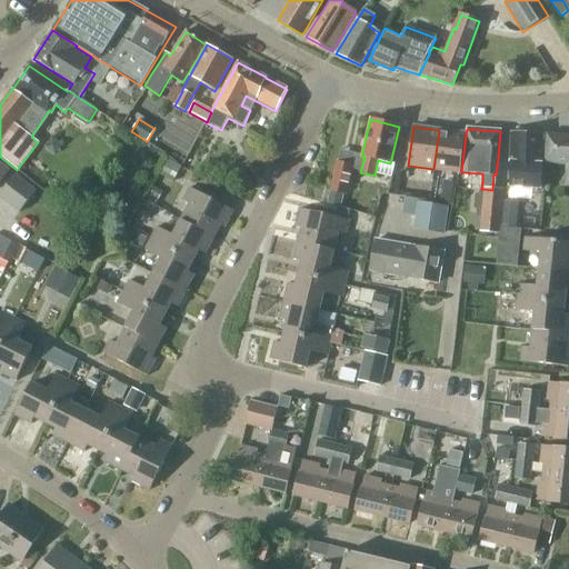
[(439,130),(433,169),(459,172),(465,133),(439,130)]
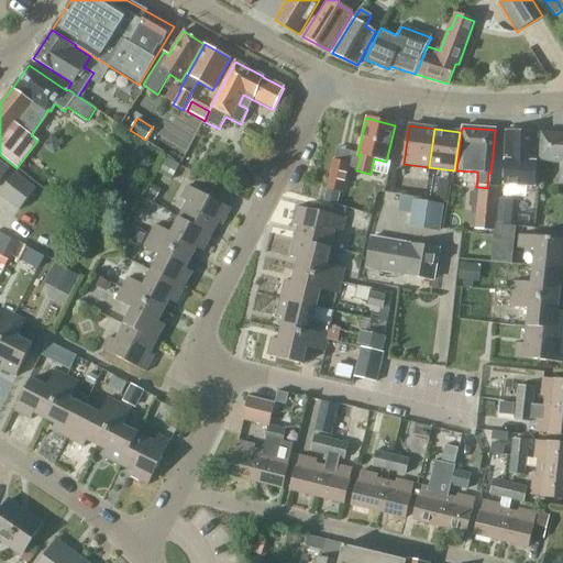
[(503,185),(532,187),(537,132),(506,130),(503,185)]
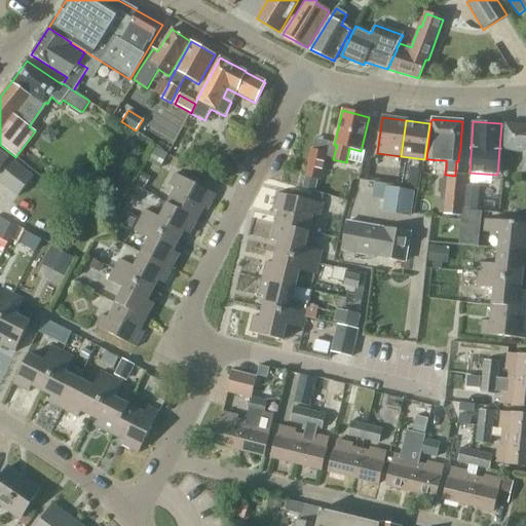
[(525,125),(504,124),(503,151),(523,153),(522,173),(525,173),(525,125)]
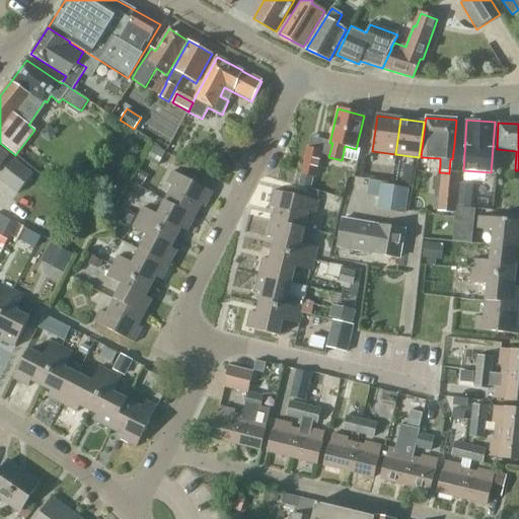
[(315,178),(321,151),(306,148),(300,174),(297,186),(311,189),(313,177),(315,178)]
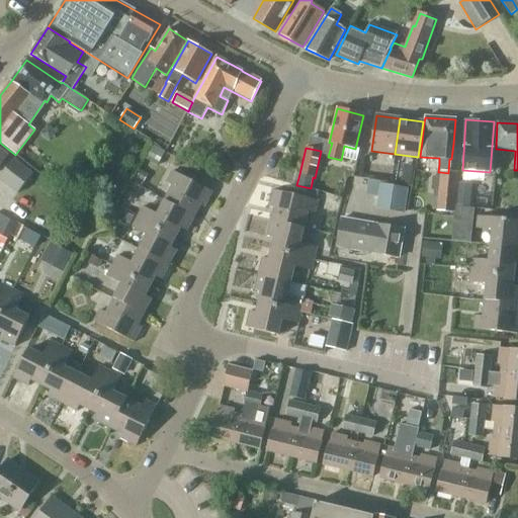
[(0,166),(8,156),(0,149),(0,166)]
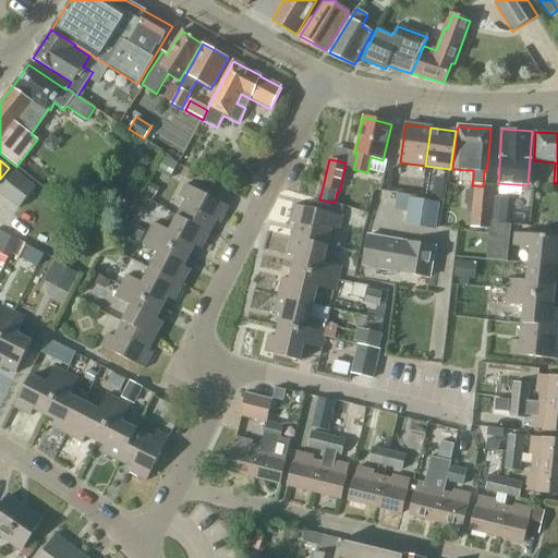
[(0,193),(19,208),(35,187),(14,172),(0,190),(0,193)]
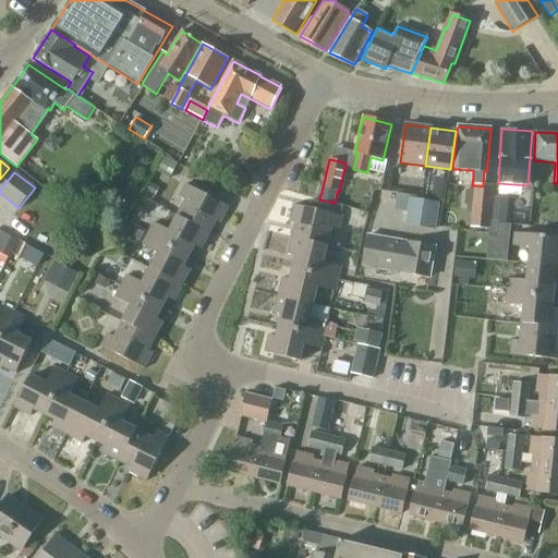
[(441,198),(445,179),(435,177),(432,197),(441,198)]
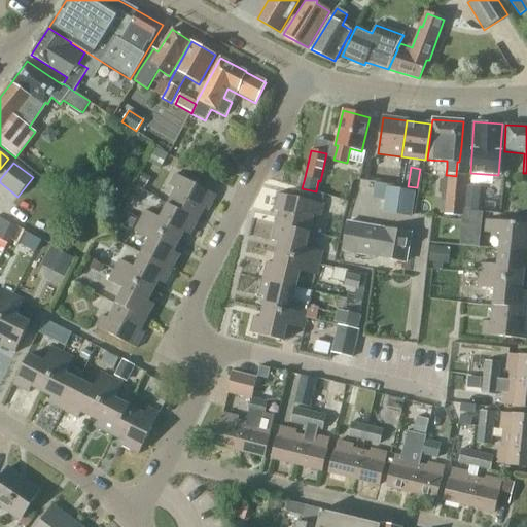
[(145,186),(150,177),(142,172),(137,181),(145,186)]
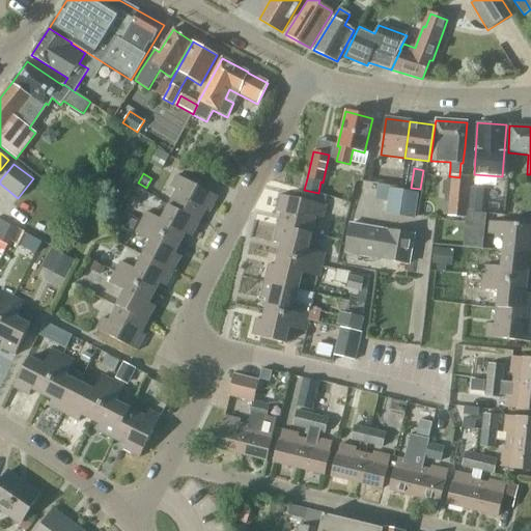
[(169,204),(200,221),(205,211),(210,213),(218,197),(176,175),(170,188),(176,191),(169,204)]
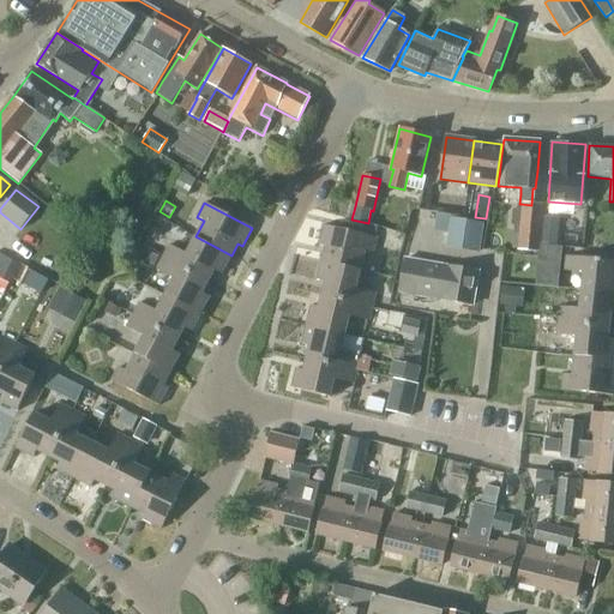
[(537,252),(542,205),(534,205),(531,204),(531,205),(522,204),(517,250),(537,252)]
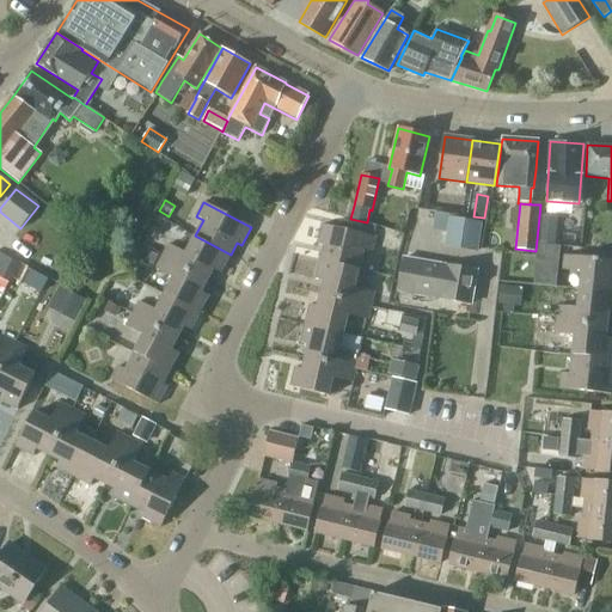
[(448,218),(445,246),(477,252),(482,222),(448,218)]
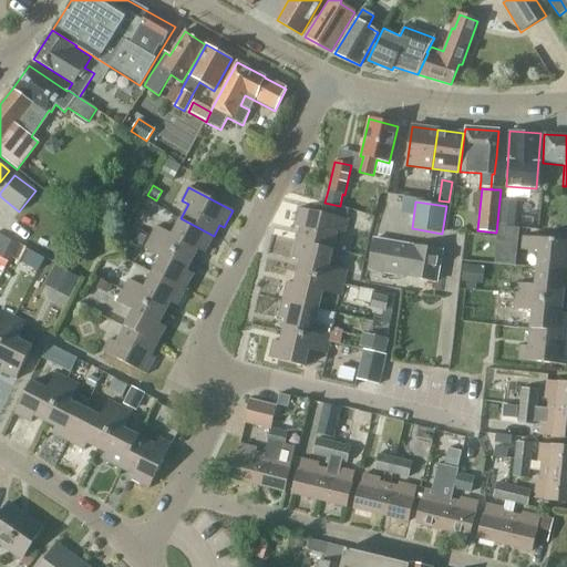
[(501,203),(498,225),(512,226),(514,204),(501,203)]
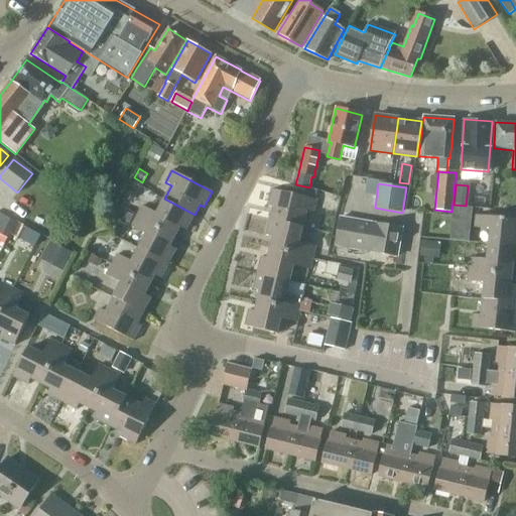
[(269,220),(302,228),(306,212),(312,213),(316,200),(272,189),(268,207),(272,208),(269,220)]
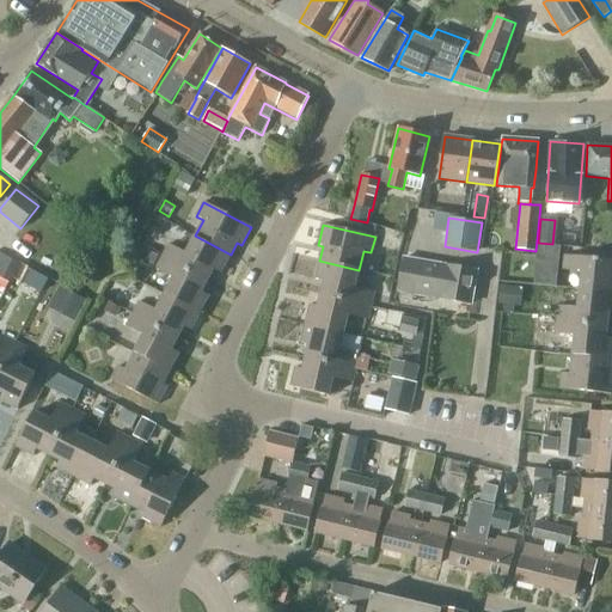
[(221,274),(231,255),(195,236),(187,254),(169,244),(163,256),(208,280),(213,269),(221,274)]
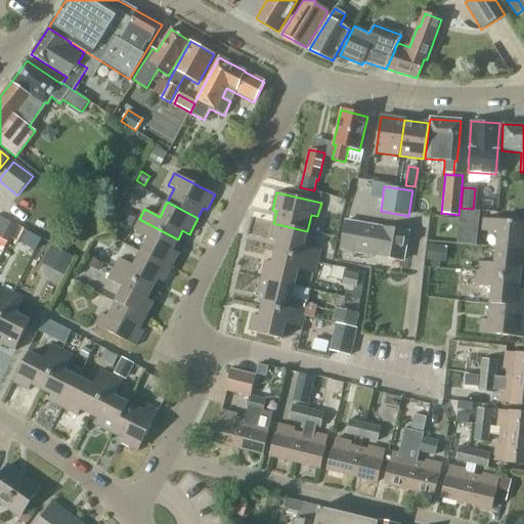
[(479,212),(460,210),(459,218),(457,218),(456,233),(476,235),(479,212)]
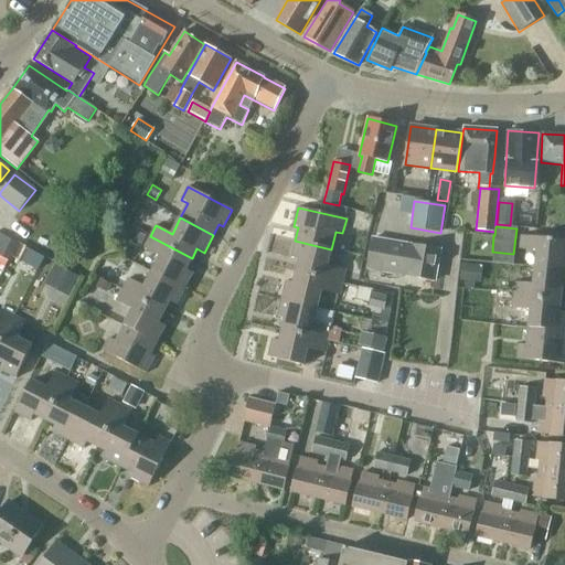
[(0,247),(11,254),(18,242),(0,233),(0,247)]
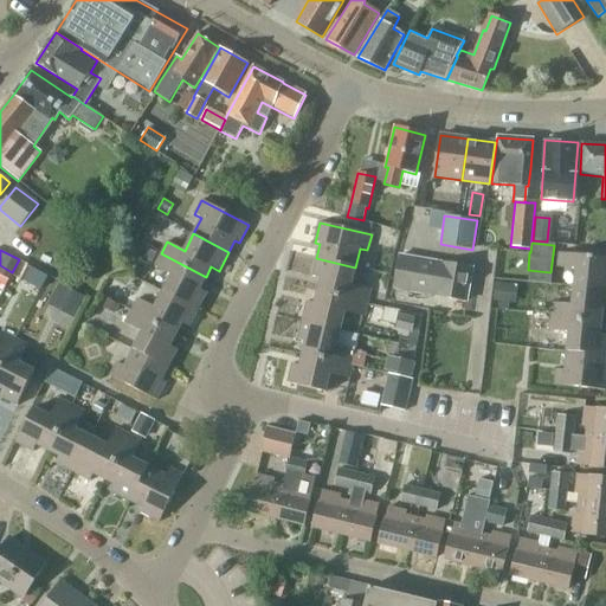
[(573,288),(605,291),(605,257),(558,252),(556,268),(575,270),(573,288)]
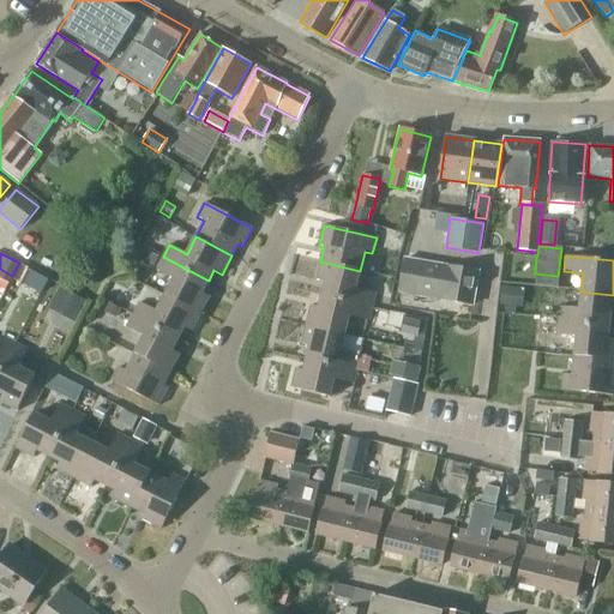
[(202,293),(209,281),(163,257),(156,270),(174,280),(166,296),(200,314),(210,298),(202,293)]
